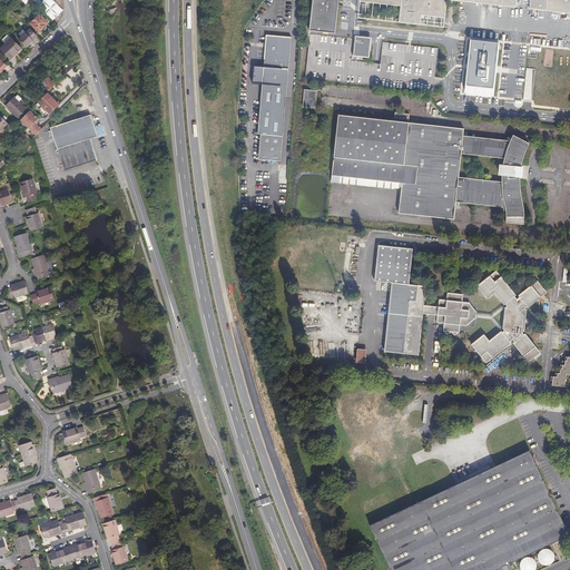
[(52,0),(45,0),(38,7),(53,22),(64,11),(52,0)]
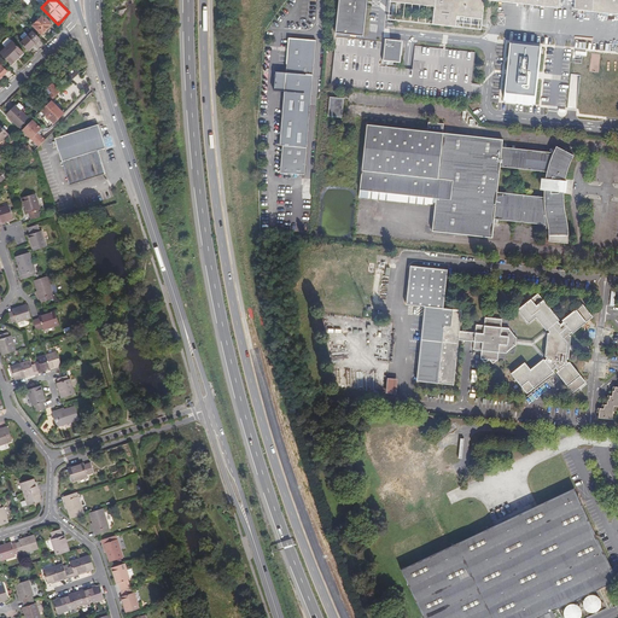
[(338,0),(336,34),(363,36),(366,0),(338,0)]
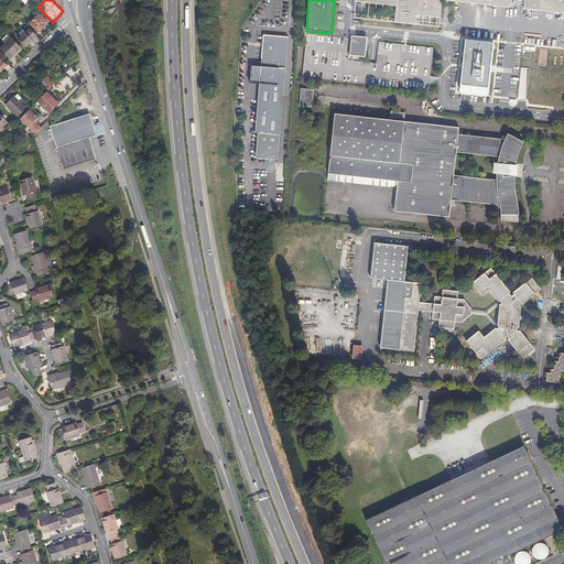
[(563,0),(355,0),(356,1),(397,6),(396,20),(416,22),(416,14),(435,17),(437,14),(438,0),(461,0),(509,6),(509,0),(525,0),(525,8),(563,11),(563,0)]
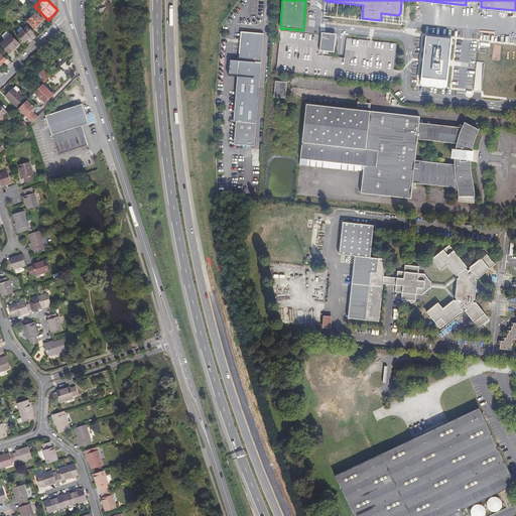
[(40,21),(32,12),(24,20),(32,29),(37,24),(40,21)]
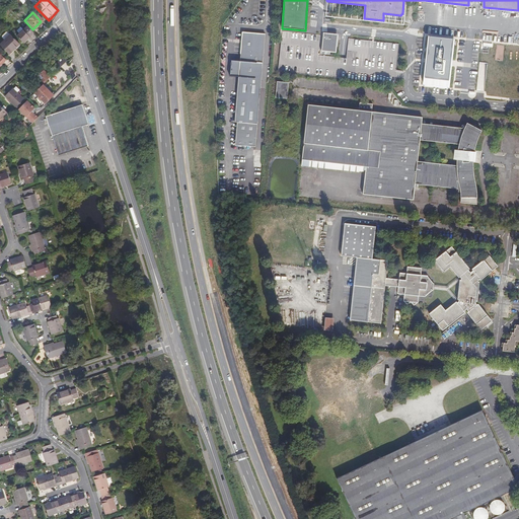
[(27,38),(31,32),(25,26),(20,30),(17,33),(15,36),(21,43),(27,38)]
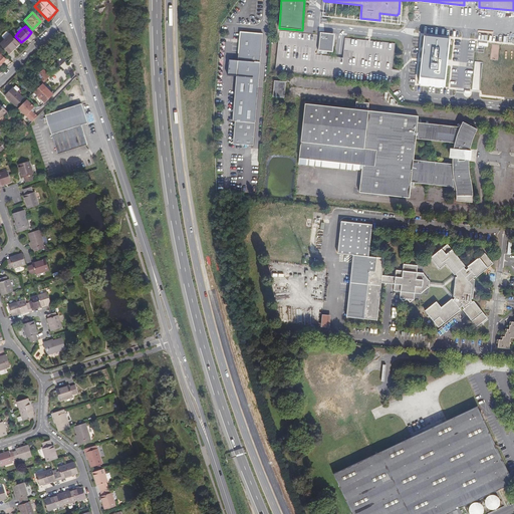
[(260,33),(239,32),(233,120),(235,120),(233,144),(253,145),(260,33)]
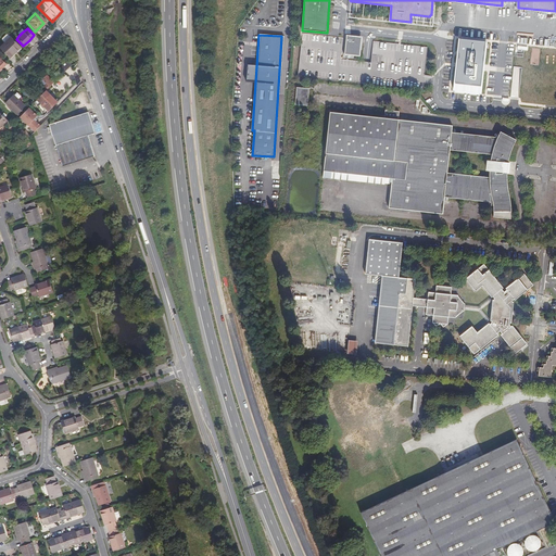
[(359,38),(348,37),(345,53),(357,54),(359,52),(361,40),(359,38)]
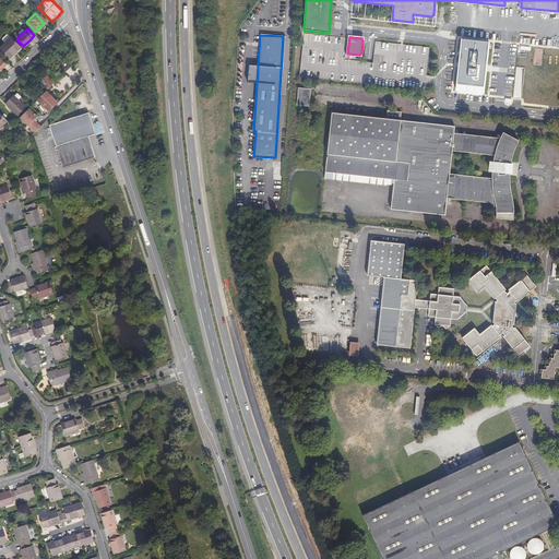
[(19,49),(11,40),(0,50),(9,59),(14,54),(19,49)]
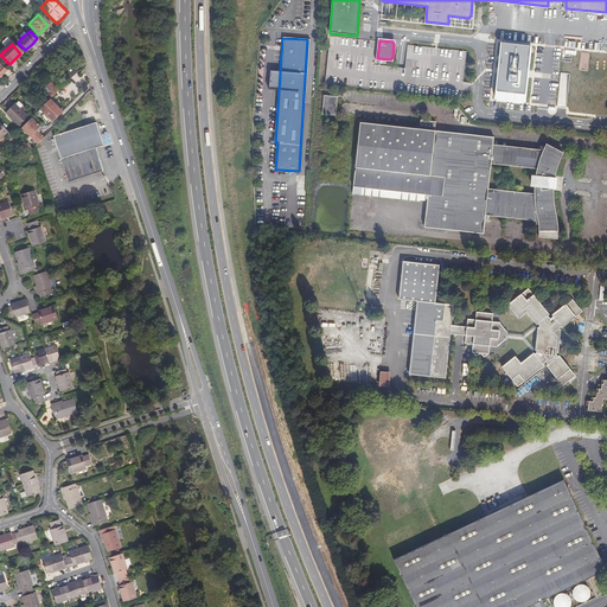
[(534,51),(502,48),(496,98),(528,102),(532,69),(528,69),(529,58),(532,58),(534,51)]
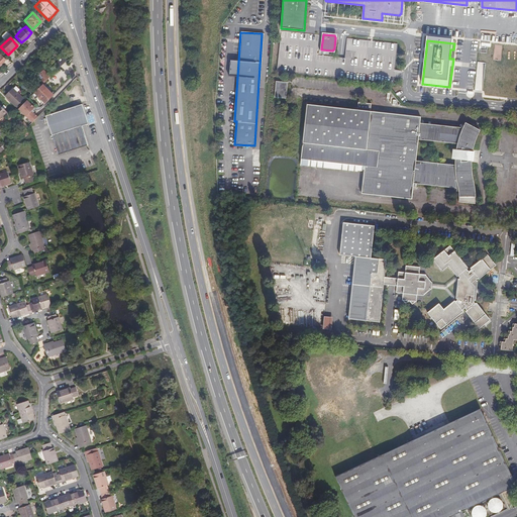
[(57,69),(65,61),(61,57),(57,61),(53,65),(57,69)]
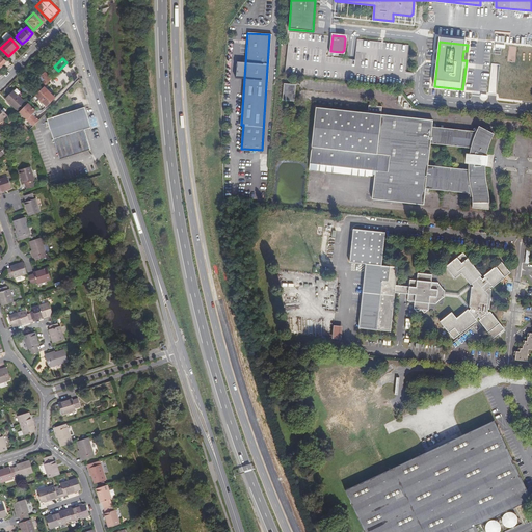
[(41,81),(35,86),(38,89),(50,79),(43,72),(36,77),(41,81)]
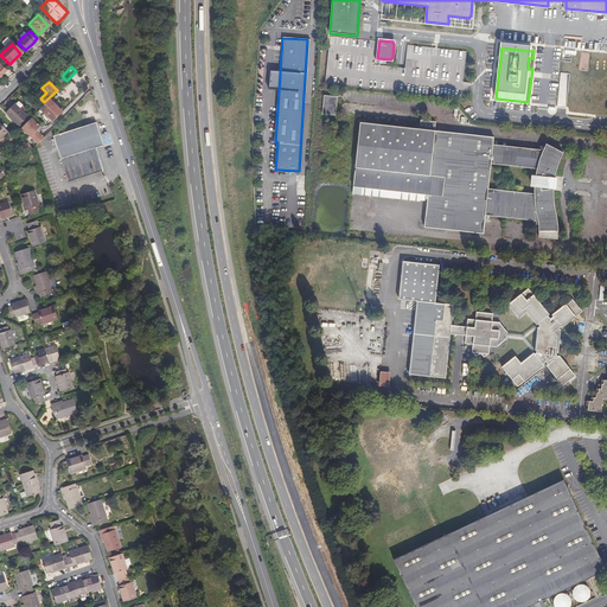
[(336,97),(330,96),(328,113),(340,114),(342,100),(336,100),(336,97)]
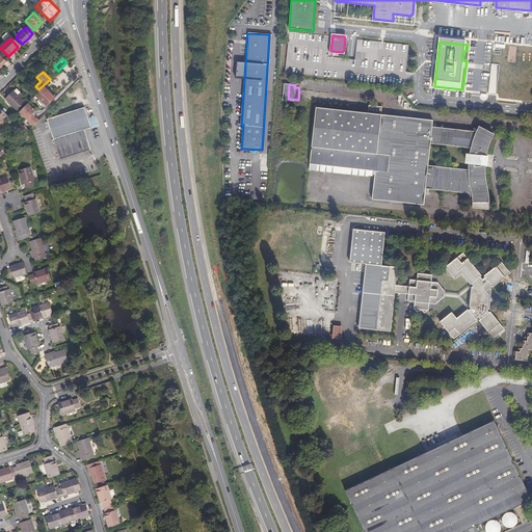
[(37,92),(34,96),(45,106),(53,99),(42,87),(37,92)]
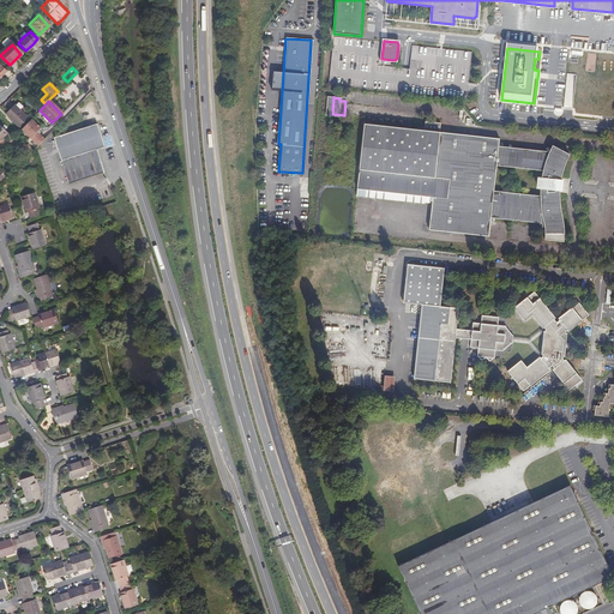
[(17,127),(26,119),(13,106),(7,112),(4,115),(17,127)]
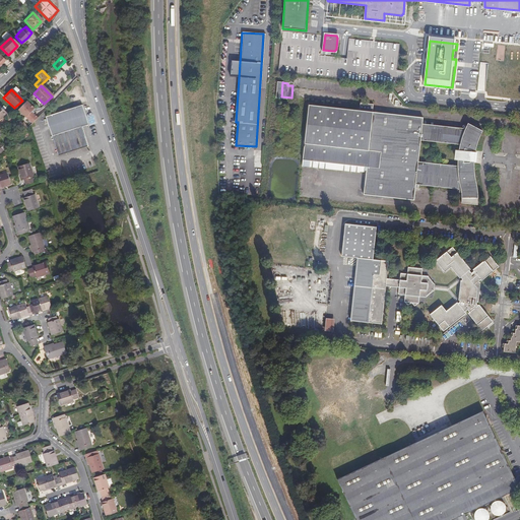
[(18,110),(31,123),(37,118),(33,114),(31,113),(33,112),(35,109),(26,102),(18,110)]
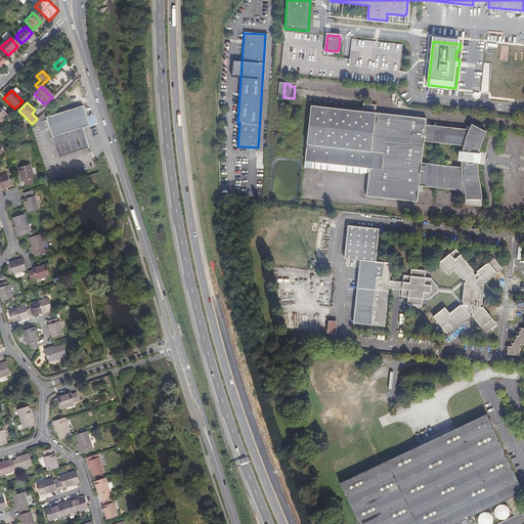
[(375,190),(370,190),(369,198),(421,203),(423,187),(467,192),(468,206),(484,207),(483,187),(482,179),(481,172),(481,165),(482,158),(483,151),(484,144),(487,138),(488,134),(475,126),(472,131),(429,126),(430,120),(380,115),(380,105),(367,104),(366,113),(315,106),(309,163),(366,169),(373,169),(373,176),(376,176),(375,190)]
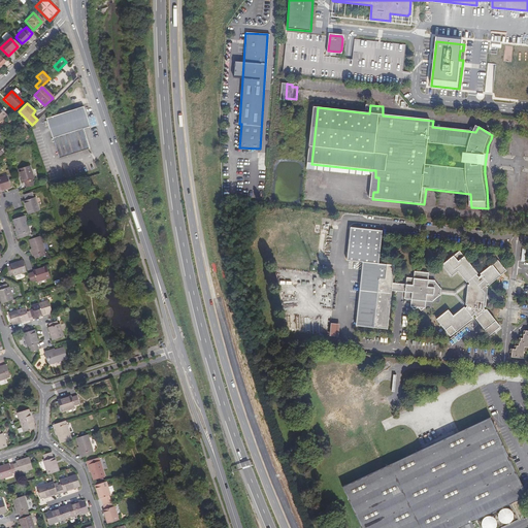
[(91,127),(84,106),(46,119),(60,158),(90,149),(84,129),(91,127)]
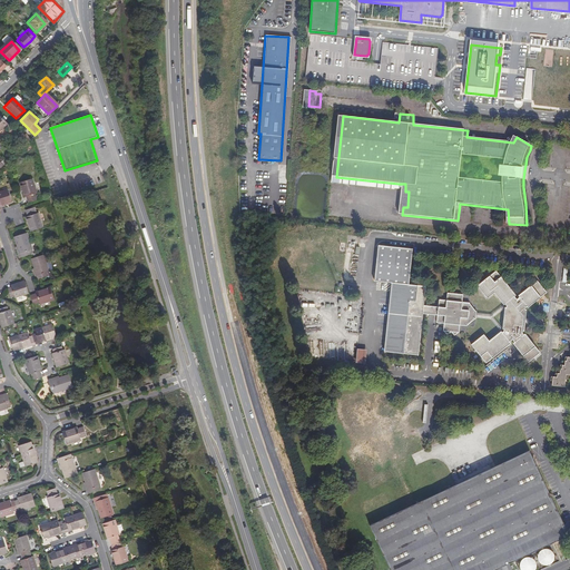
[(399,184),(336,177),(335,183),(399,189),(399,184)]
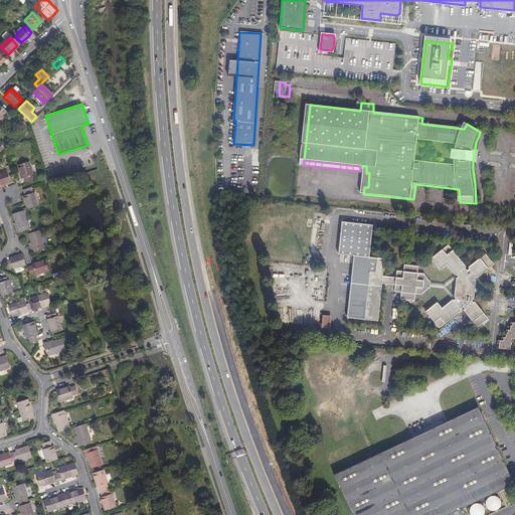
[(29,162),(18,165),(23,178),(24,178),(26,183),(34,181),(32,175),(34,175),(29,162)]
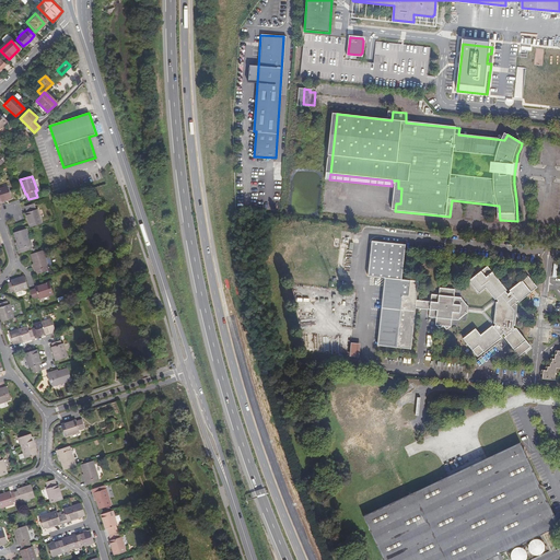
[(9,186),(0,188),(0,202),(7,201),(6,200),(9,199),(12,198),(9,186)]
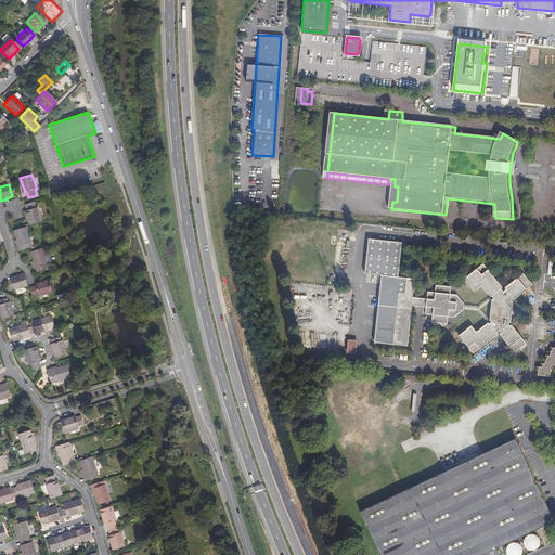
[(34,202),(25,205),(27,210),(26,211),(30,226),(42,221),(38,207),(36,208),(34,202)]
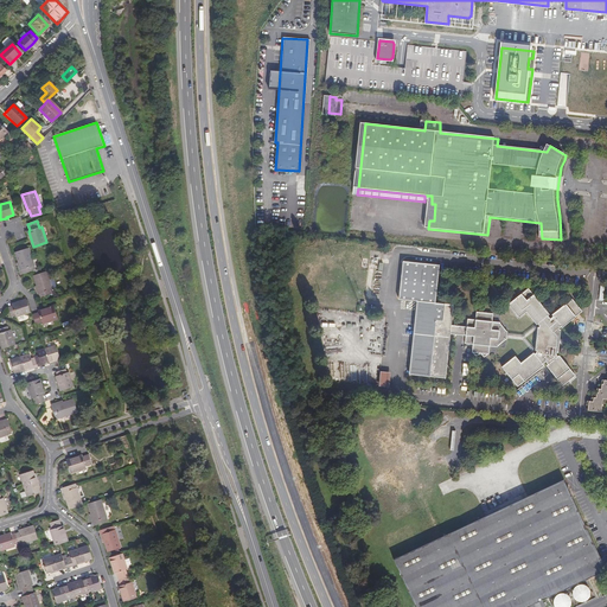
[(36,270),(30,248),(17,253),(23,270),(20,270),(21,274),(36,270)]
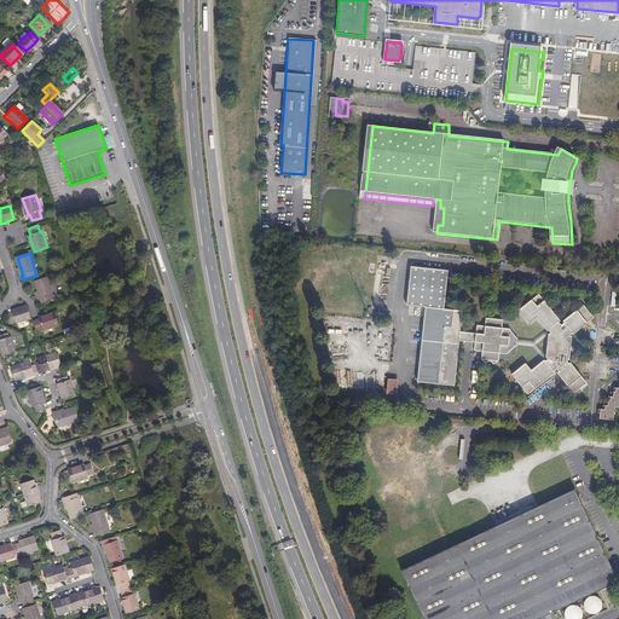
[(463,311),(444,308),(449,270),(411,266),(406,305),(426,307),(435,307),(428,382),(455,385),(460,341),(475,342),(474,350),(482,351),(481,358),(486,363),(490,359),(492,364),(495,364),(498,360),(499,353),(508,353),(516,347),(516,345),(518,339),(509,329),(502,328),(503,319),(486,318),(485,327),(478,325),(476,334),(461,331),(463,311)]
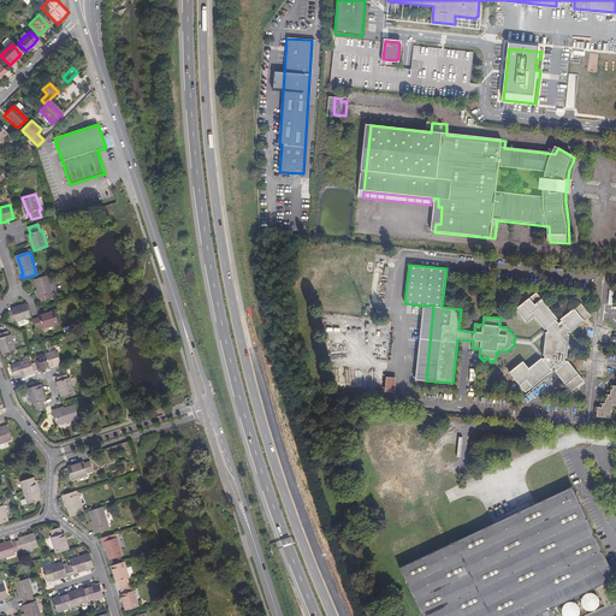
[(35,280),(41,297),(39,298),(40,302),(54,297),(47,276),(35,280)]
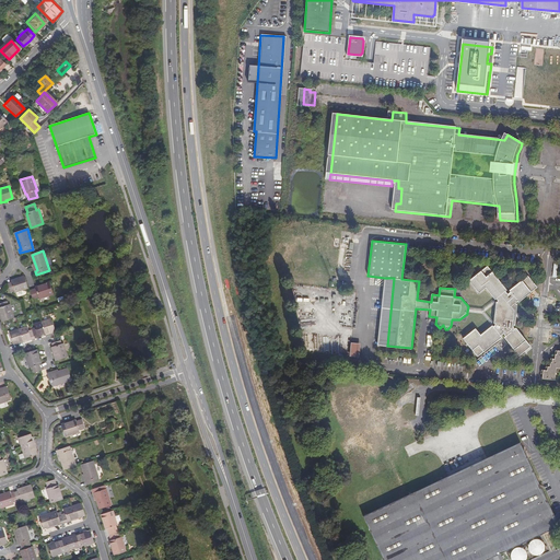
[(487,266),(469,280),(479,292),(485,288),(494,300),(496,299),(498,301),(496,303),(493,322),(494,326),(491,326),(480,335),(475,328),(464,338),(478,357),(501,337),(501,336),(503,334),(505,336),(504,337),(520,356),(531,346),(515,328),(513,326),(514,325),(517,304),(516,303),(517,301),(520,302),(537,287),(527,276),(509,290),(510,291),(508,293),(505,291),(506,290),(487,266)]
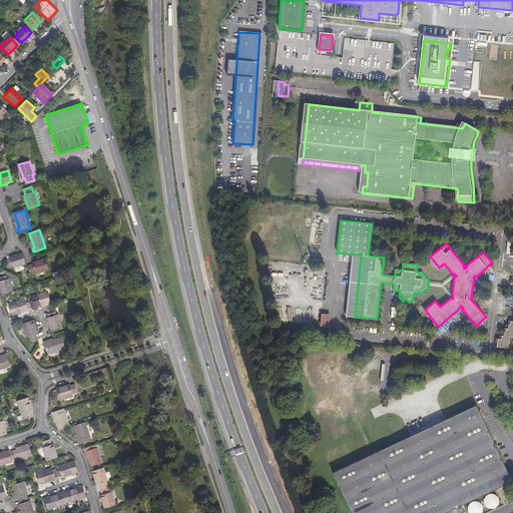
[(26,264),(23,252),(10,258),(11,259),(8,260),(10,268),(13,267),(14,268),(26,264)]
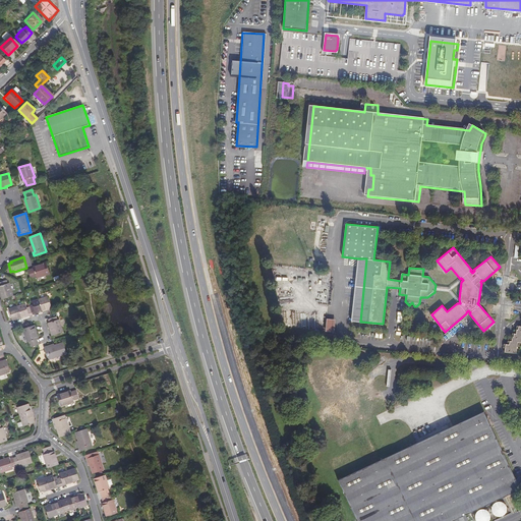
[(366,258),(358,258),(351,321),(360,322),(366,258)]
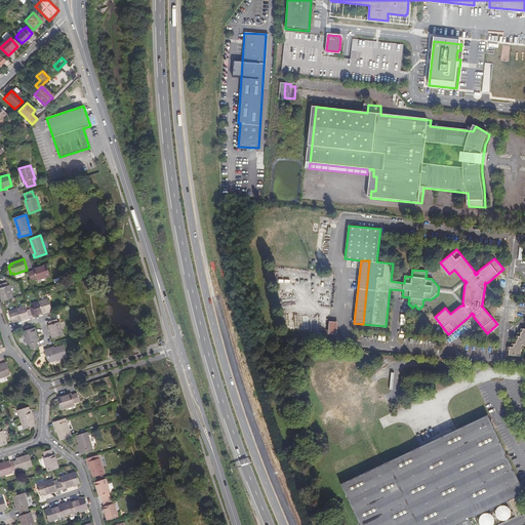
[(50,276),(47,265),(34,269),(34,271),(28,273),(31,280),(37,279),(37,280),(50,276)]
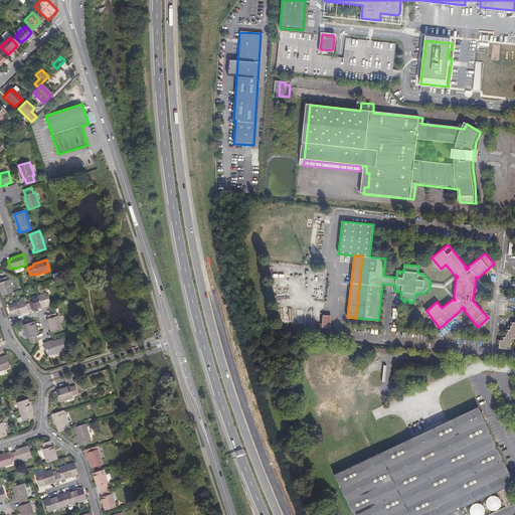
[(445,284),(431,282),(430,287),(444,289),(452,300),(455,300),(454,296),(446,287),(456,279),(458,277),(456,275),(455,276),(445,284)]
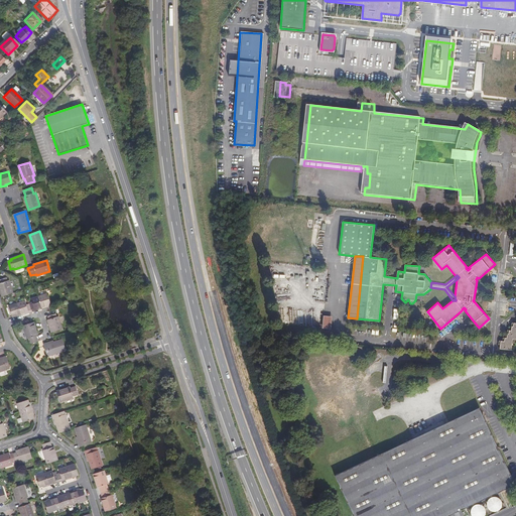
[(6,277),(0,279),(0,289),(2,296),(13,293),(9,280),(8,281),(6,277)]
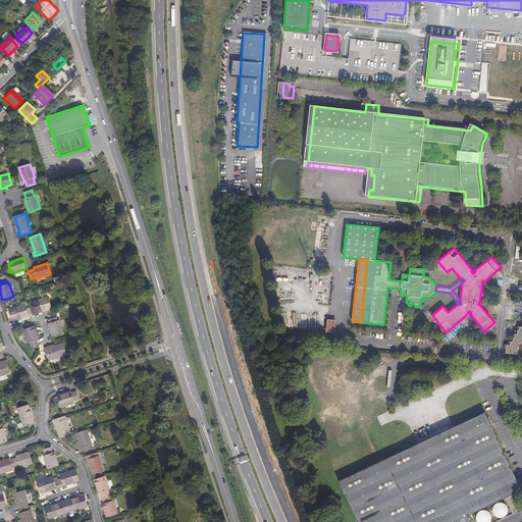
[(27,305),(9,310),(12,320),(16,319),(19,318),(19,319),(23,318),(22,317),(30,315),(30,316),(37,314),(36,313),(42,311),(43,312),(46,311),(46,310),(49,309),(52,308),(49,297),(32,303),(34,307),(28,308),(27,305)]
